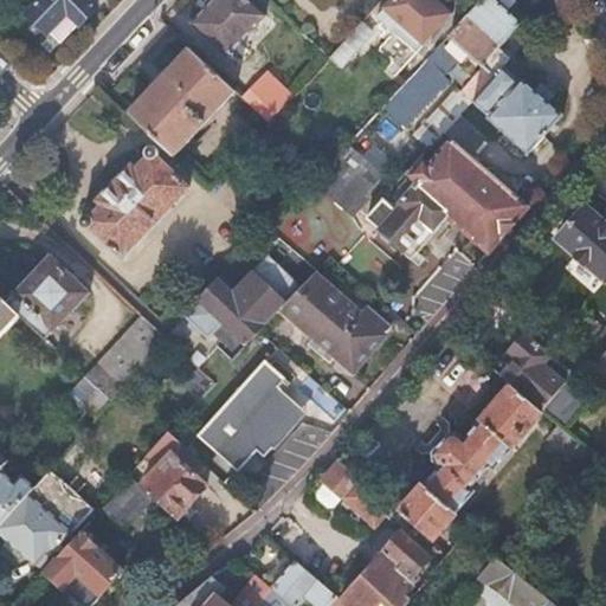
[(40,0),(28,14),(59,44),(96,6),(89,0),(40,0)]
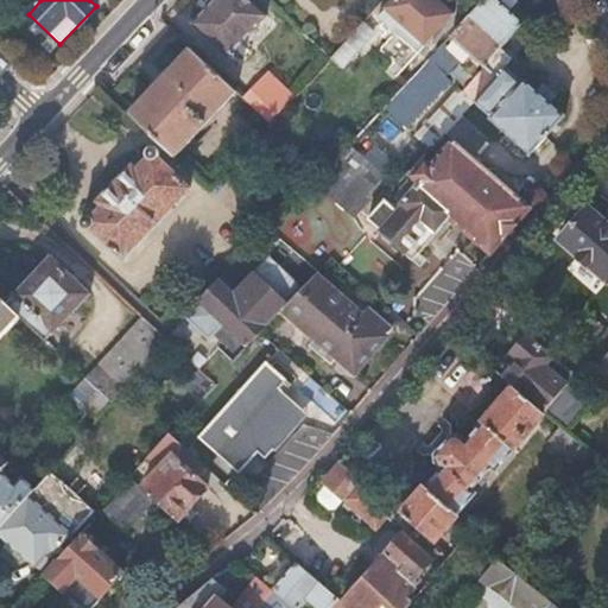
[(251,0),(215,0),(194,24),(228,56),(267,14),(251,0)]
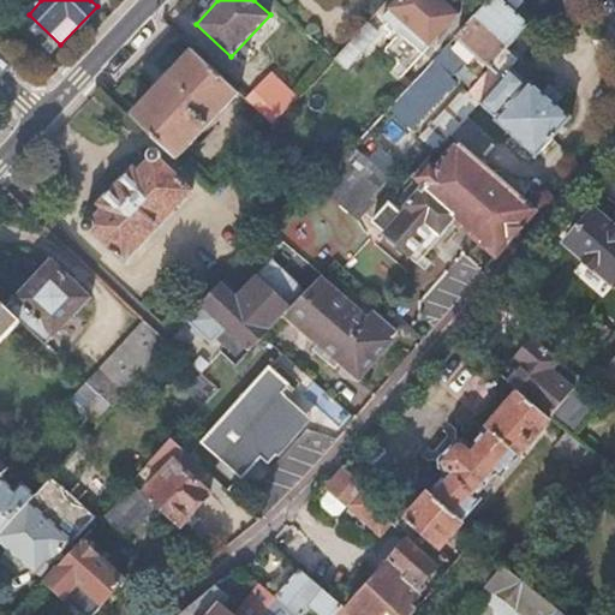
[(445,0),(399,0),(384,17),(400,31),(408,23),(431,45),(460,13),(445,0)]
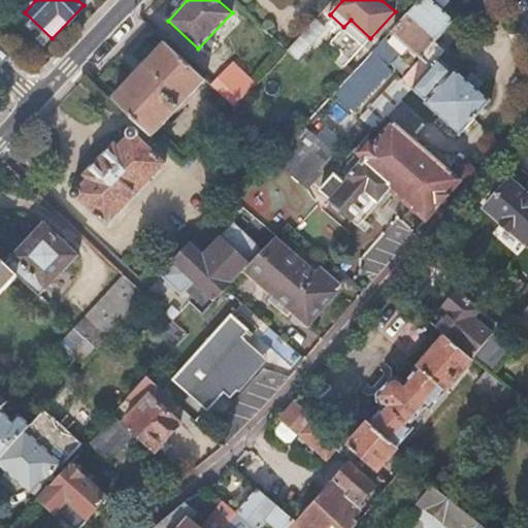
[(420,0),(392,30),(405,42),(389,61),(405,76),(422,57),(431,66),(454,42),(460,34),(451,26),(465,8),(468,5),(462,0),(420,0)]
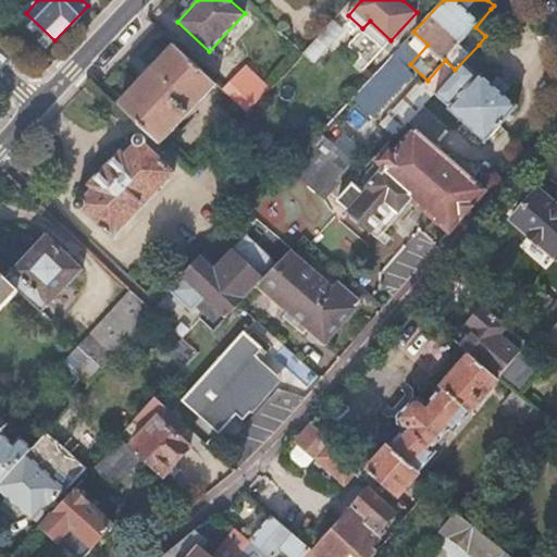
[(334,19),(305,49),(314,59),(343,27),(334,19)]
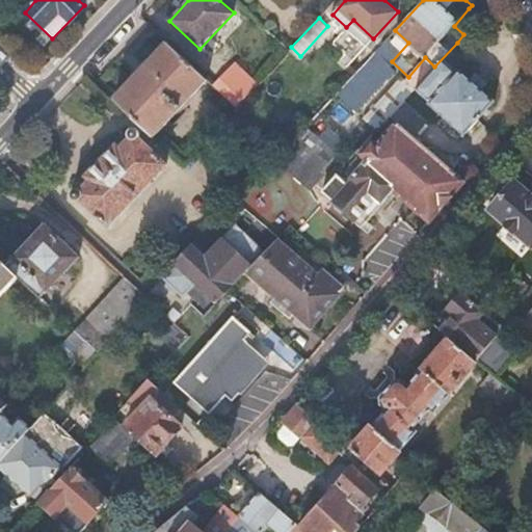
[(395,30),(309,126),(342,157),(348,163),(390,116),(392,114),(401,104),(416,88),(434,67),(425,57),(408,77),(392,61),(408,43),(395,30)]
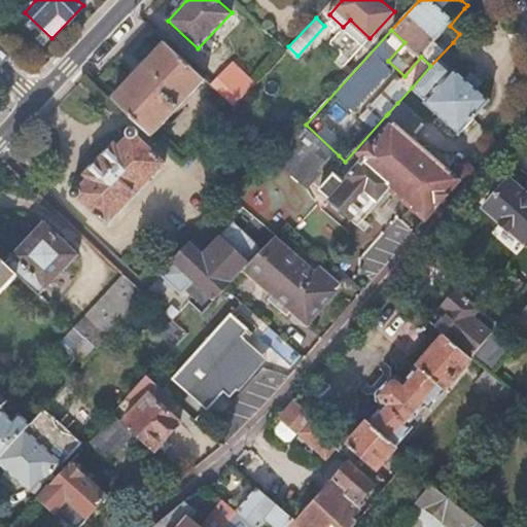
[(166,41),(113,97),(152,134),(205,78),(166,41)]
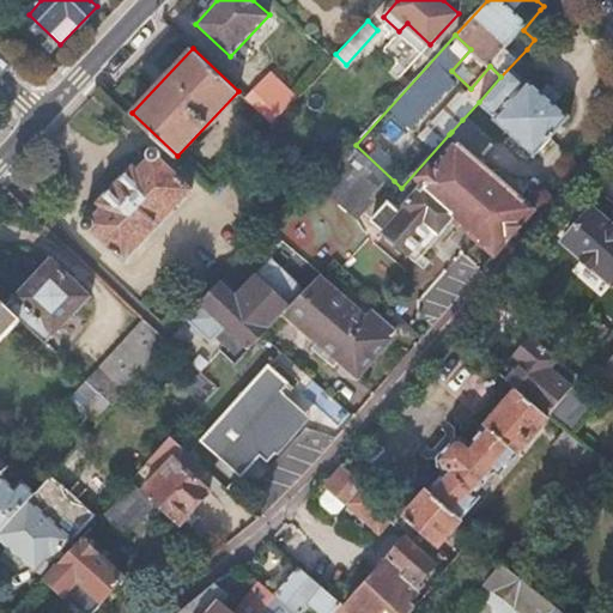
[(501,77),(479,102),(495,115),(493,119),(533,155),(583,99),(570,86),(575,78),(564,68),(558,74),(545,61),(542,64),(527,49),(501,77)]
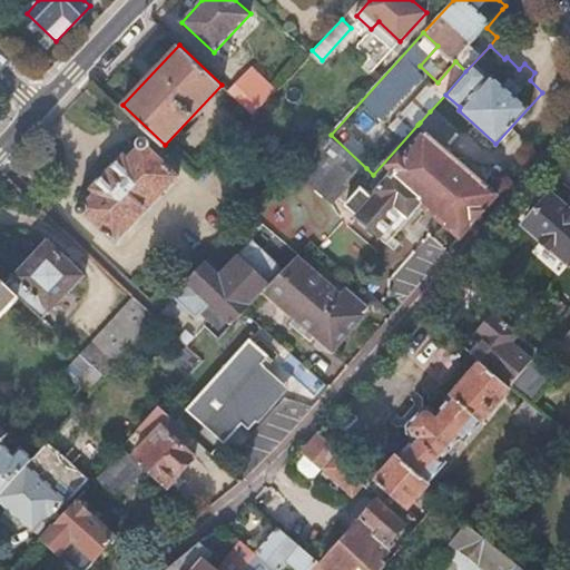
[(253,67),(229,91),(252,112),(275,86),(253,67)]
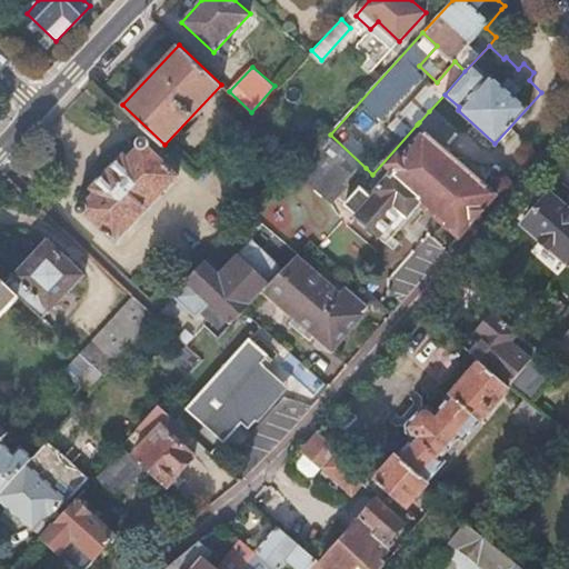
[(419,122),(428,130),(437,138),(447,128),(429,111),(419,122)]
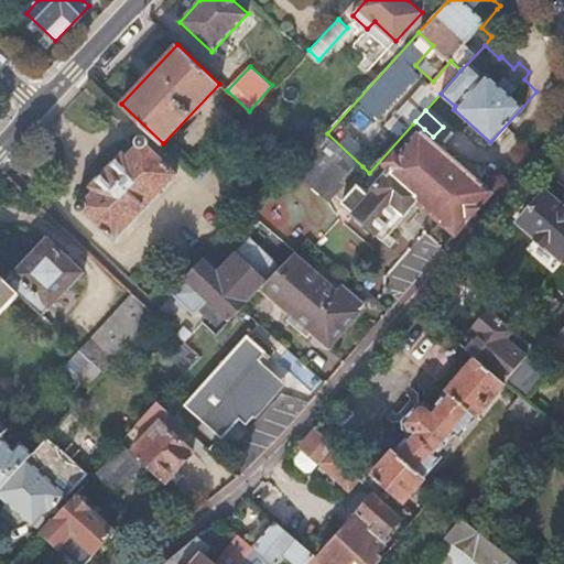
[(383,164),(388,167),(377,180),(369,173),(365,179),(371,185),(367,191),(359,185),(344,203),(355,214),(354,216),(384,243),(420,204),(456,235),(492,193),(422,130),(401,154),(396,150),(383,164)]
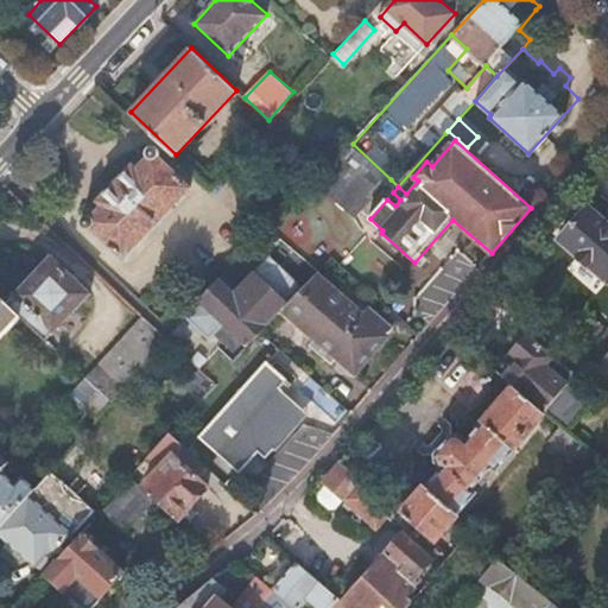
[(324,173),(322,177),(361,211),(391,179),(353,144),(324,173)]
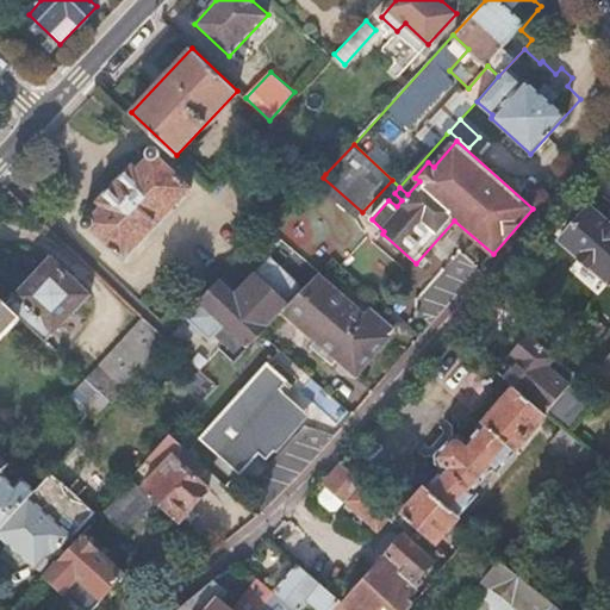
[(126,257),(191,186),(153,151),(137,168),(134,166),(101,200),(105,204),(89,222),(126,257)]
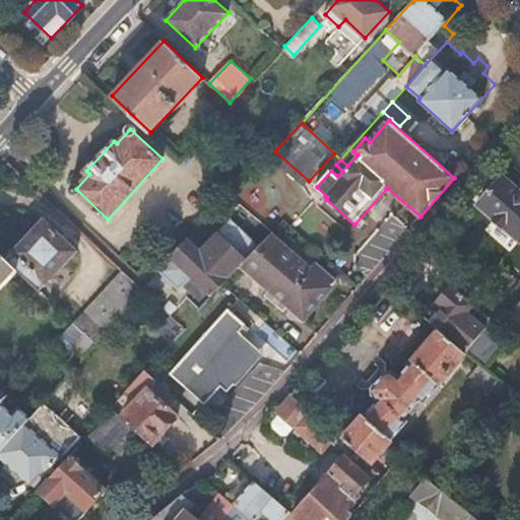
[(483,205),(519,237),(519,168),(518,167),(508,180),(506,179),(483,205)]
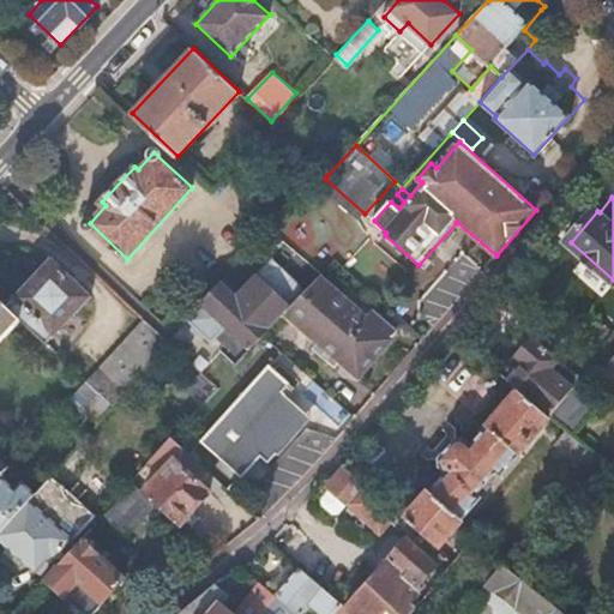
[(52,259),(8,307),(20,319),(47,344),(91,295),(52,259)]
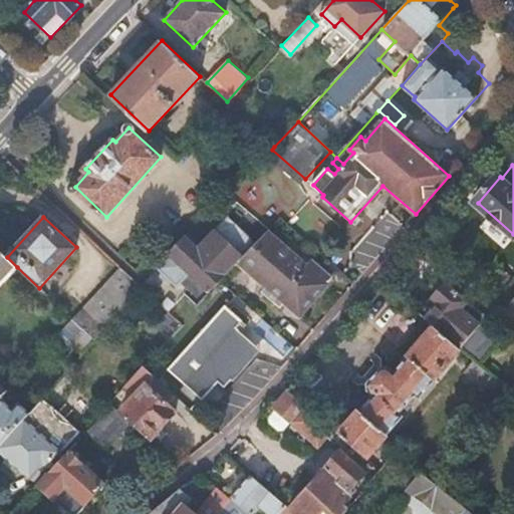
[(192,236),(163,268),(182,286),(186,282),(203,264),(222,282),(240,262),(257,244),(230,219),(205,246),(192,236)]
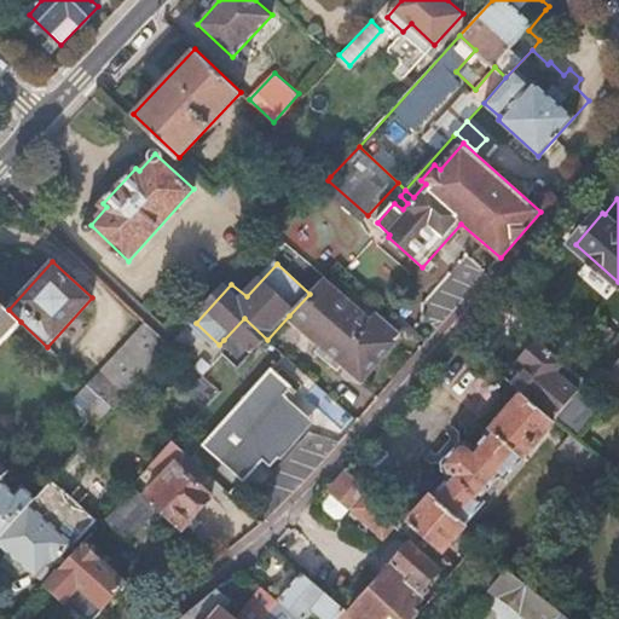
[(289,316),(323,346),(318,352),(333,365),(337,359),(352,371),(356,375),(360,376),(364,376),(368,372),(399,337),(376,316),(370,322),(324,279),(310,294),(289,316)]
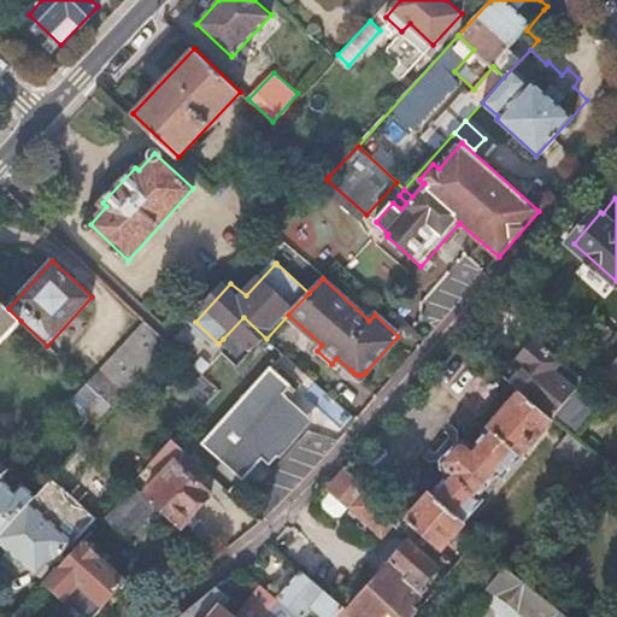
[(452,317),(454,294),(430,292),(429,315),(452,317)]
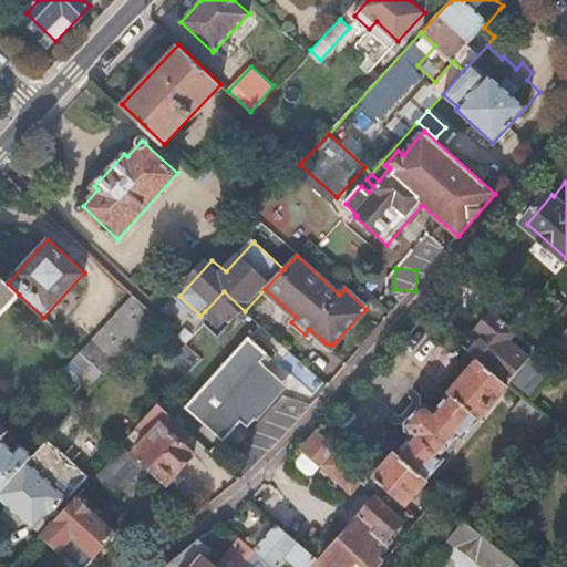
[(0,277),(0,315),(19,295),(8,284),(0,277)]
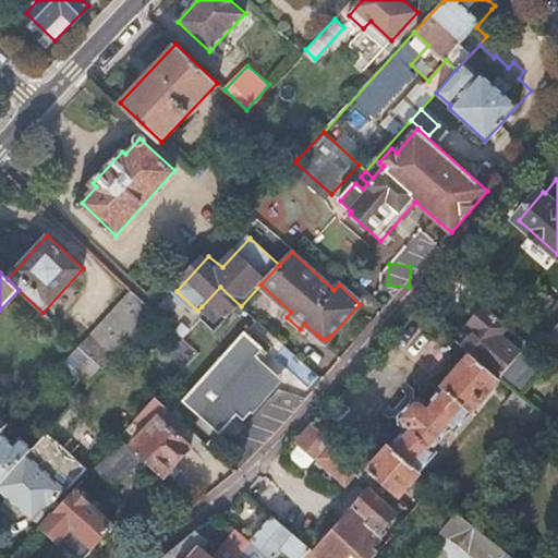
[(220,287),(202,306),(222,326),(241,306),(220,287)]
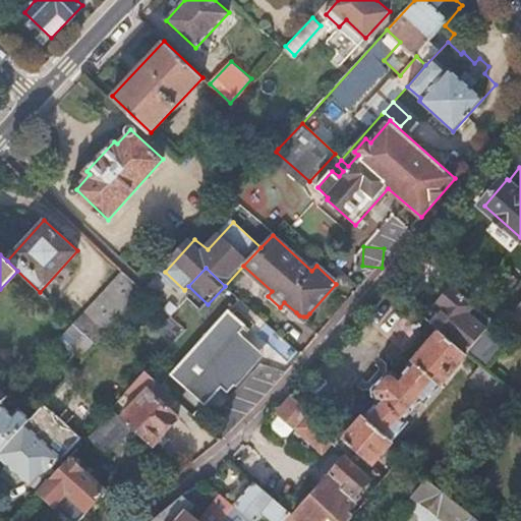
[(121,269),(73,324),(74,325),(82,331),(98,345),(146,291),(121,269)]
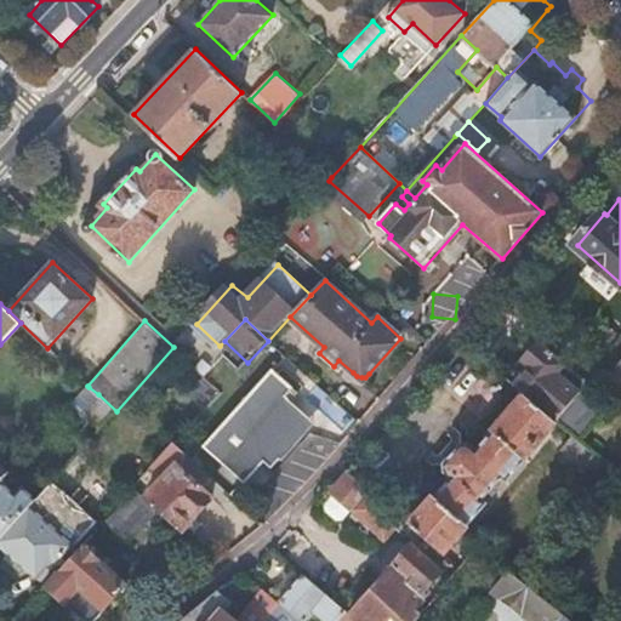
[(588,345),(586,348),(591,352),(600,360),(619,337),(604,325),(588,345)]
